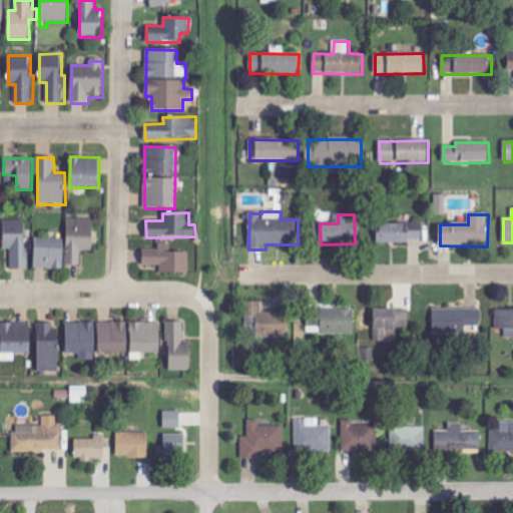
[(93,219),(67,218),(66,266),(81,267),(81,251),(92,251),(93,219)]
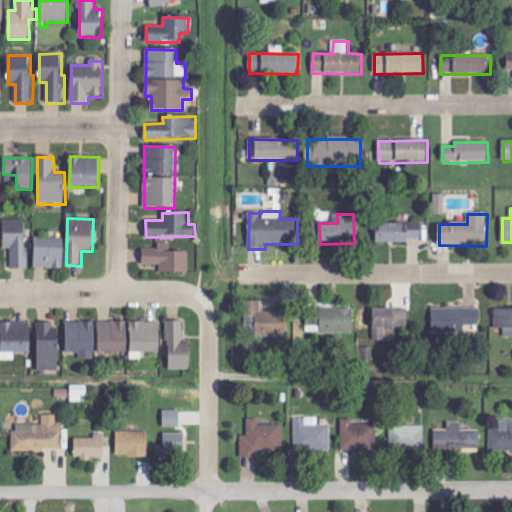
[(25,220),(3,220),(4,249),(11,249),(11,270),(27,269),(25,220)]
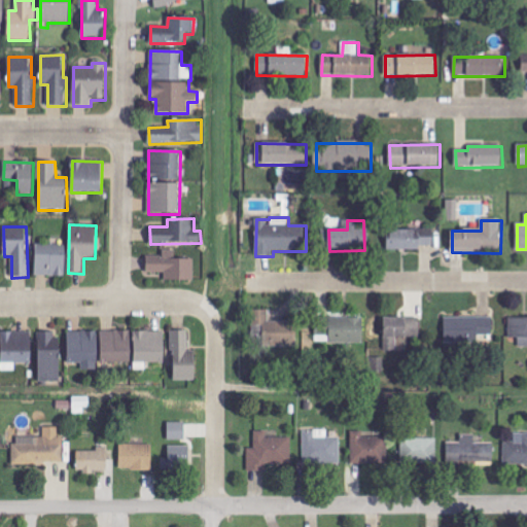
[(434,249),(434,230),(389,231),(389,250),(434,249)]
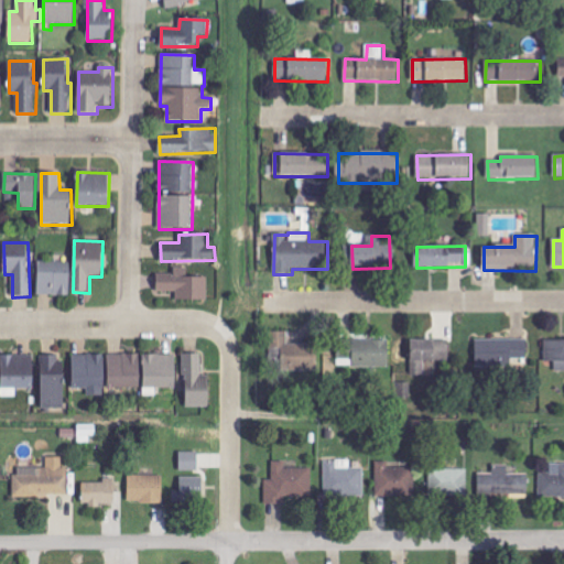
[(39,296),(69,296),(71,263),(39,262),(39,296)]
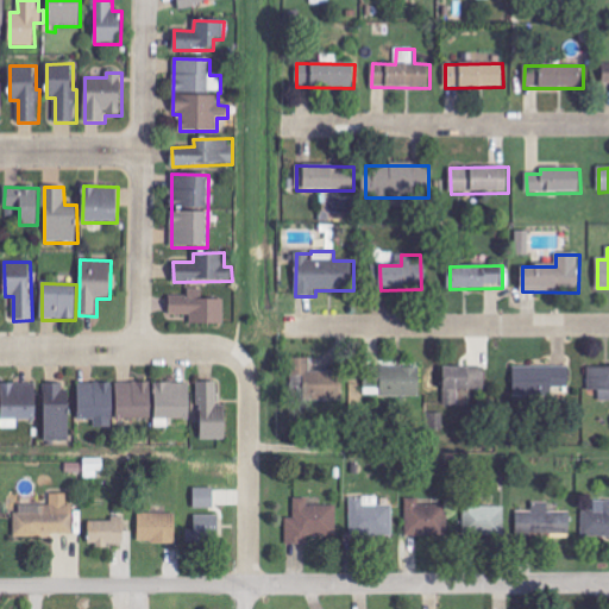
[(170,296),(170,315),(190,315),(192,326),(225,326),(224,289),(188,289),(188,296),(170,296)]
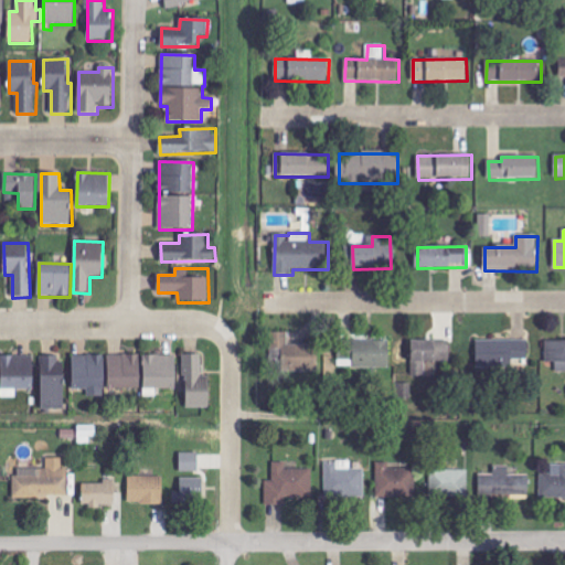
[(289,332),(272,333),(273,365),(317,364),(316,343),(289,344),(289,332)]
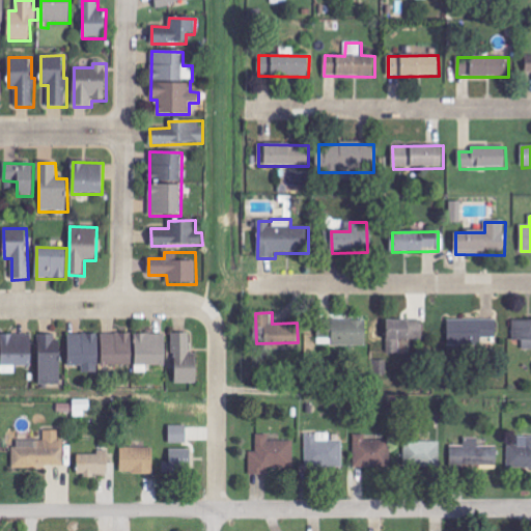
[(448,319),(448,345),(497,345),(497,319),(448,319)]
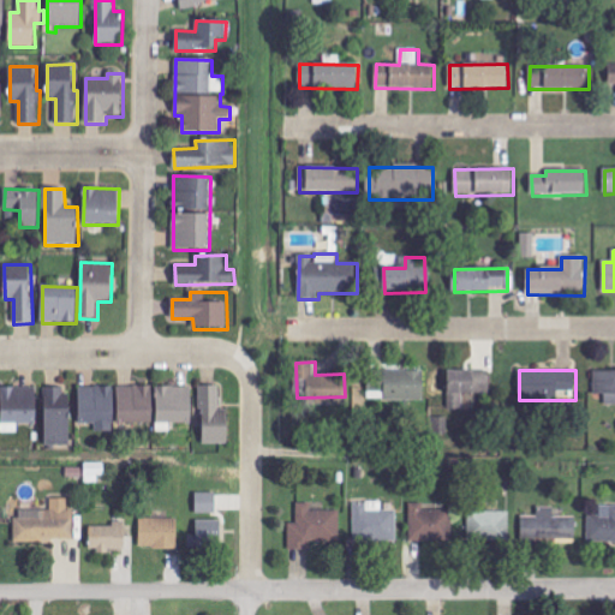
[(425,372),(383,371),(382,401),(425,402),(425,372)]
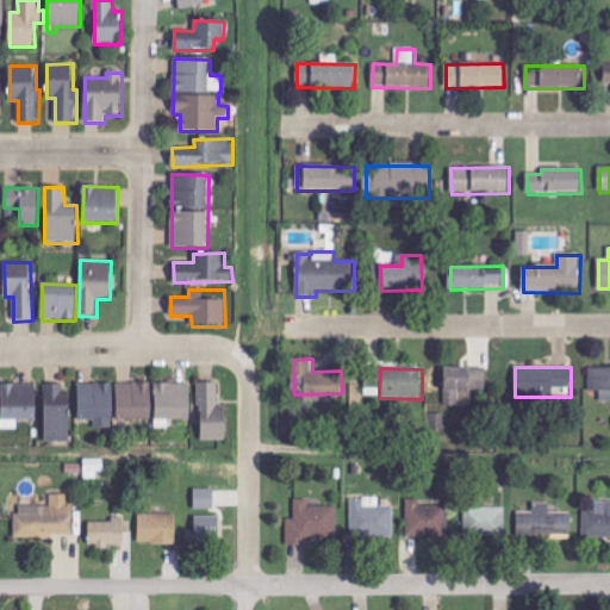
[(446,368),(444,408),(459,408),(460,391),(486,391),(486,369),(446,368)]
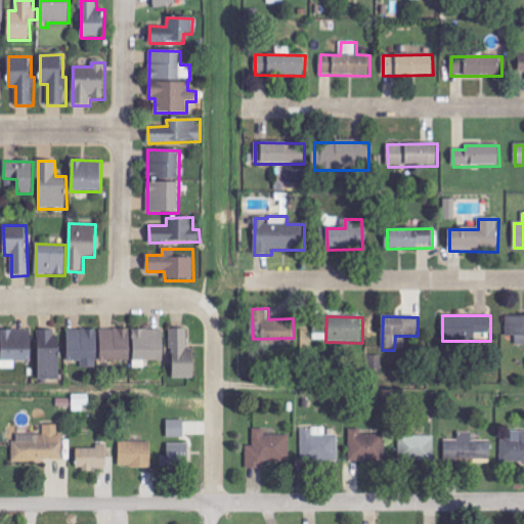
[(523,316),(507,316),(507,337),(516,337),(516,345),(523,344),(523,316)]
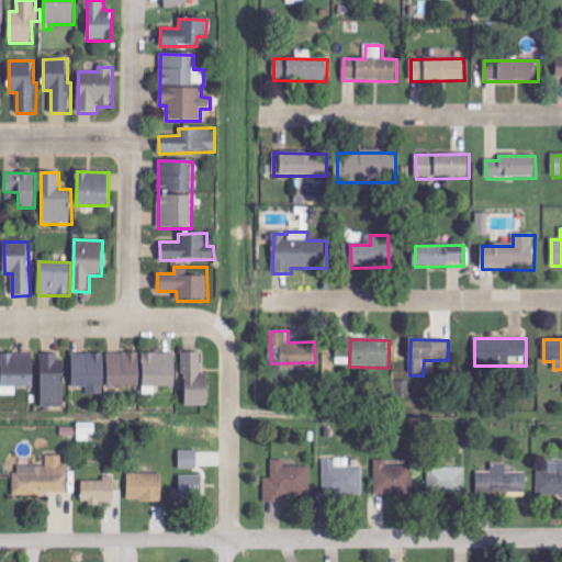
[(34,352),(1,353),(2,395),(18,395),(18,388),(34,386),(34,352)]
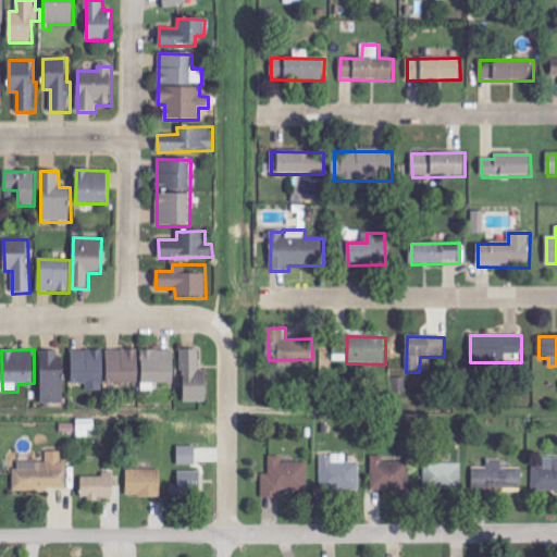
[(63,403),(63,349),(40,350),(41,404),(63,403)]
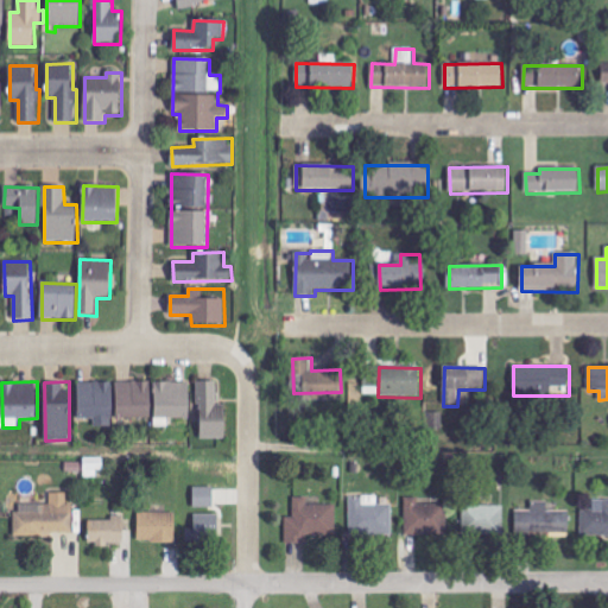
[(116,384),(118,418),(152,417),(151,382),(116,384)]
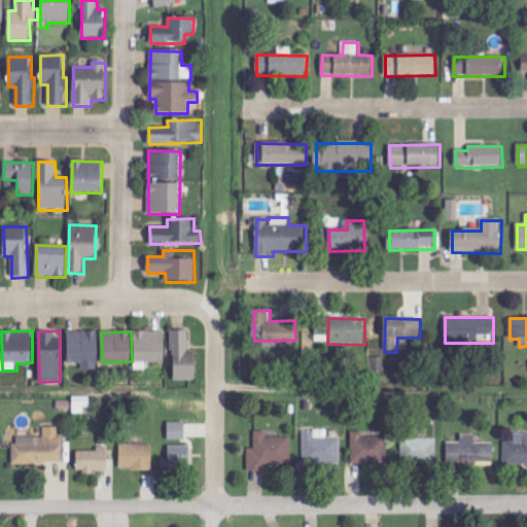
[(135,332),(135,362),(165,361),(164,331),(135,332)]
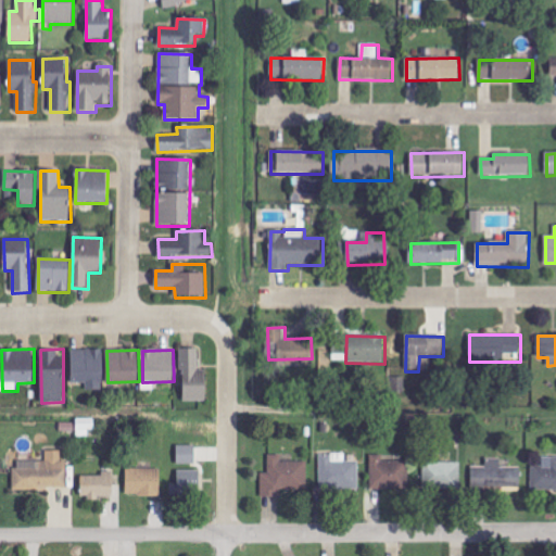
[(207,401),(206,369),(200,369),(199,350),(182,350),(184,401),(207,401)]
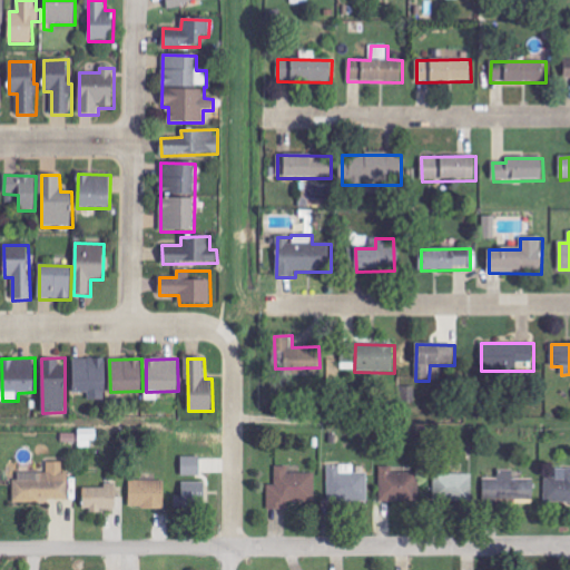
[(89,400),(106,400),(106,360),(74,360),(74,392),(89,392),(89,400)]
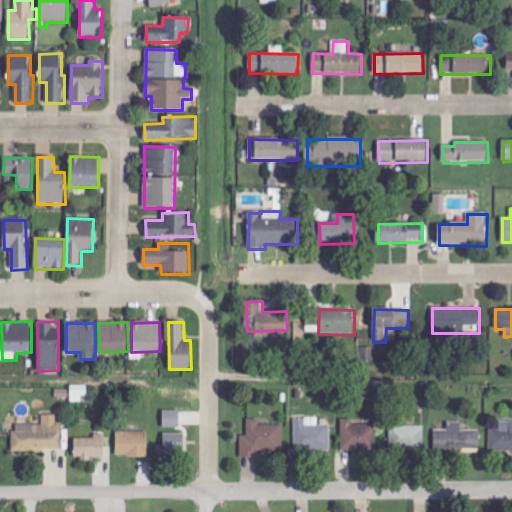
[(62,451),(63,424),(57,424),(57,414),(43,414),(43,424),(14,424),(13,450),(62,451)]
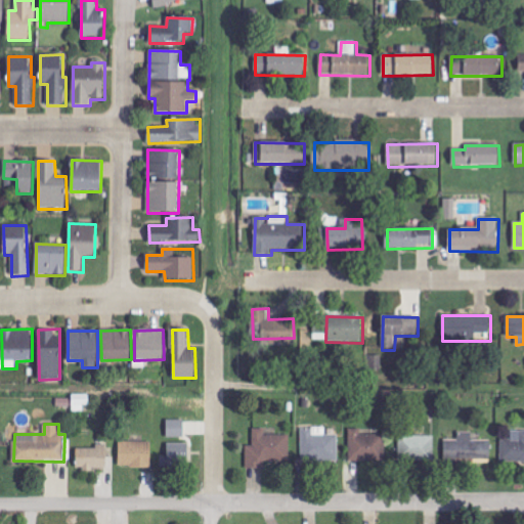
[(301,461),(339,461),(339,435),(325,435),(325,427),(302,427),(301,461)]
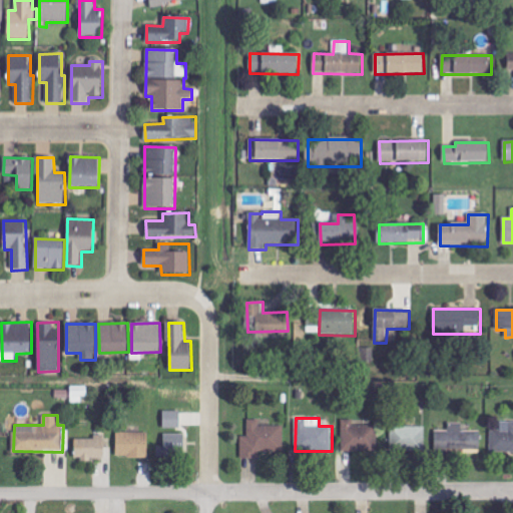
[(284,425),(260,426),(260,420),(247,420),(248,436),(240,436),(241,458),(261,458),(261,451),(284,451),(284,425)]
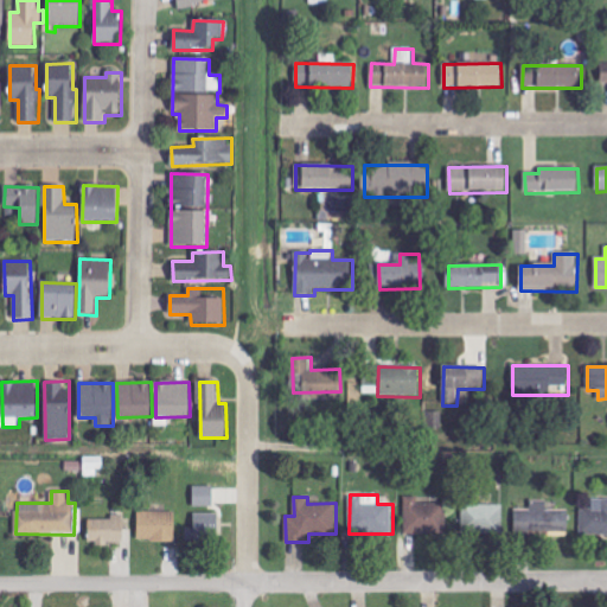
[(406,534),(446,532),(445,503),(419,503),(419,497),(404,497),(406,534)]
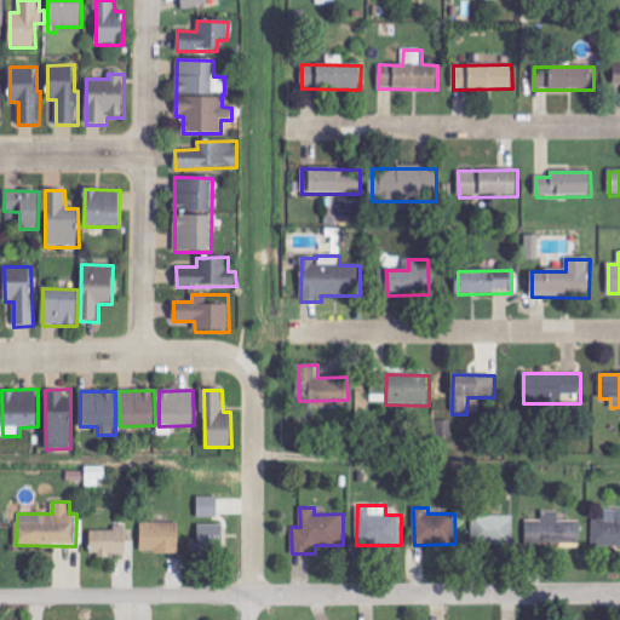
[(619,545),(619,509),(606,509),(606,518),(593,518),(593,546),(619,545)]
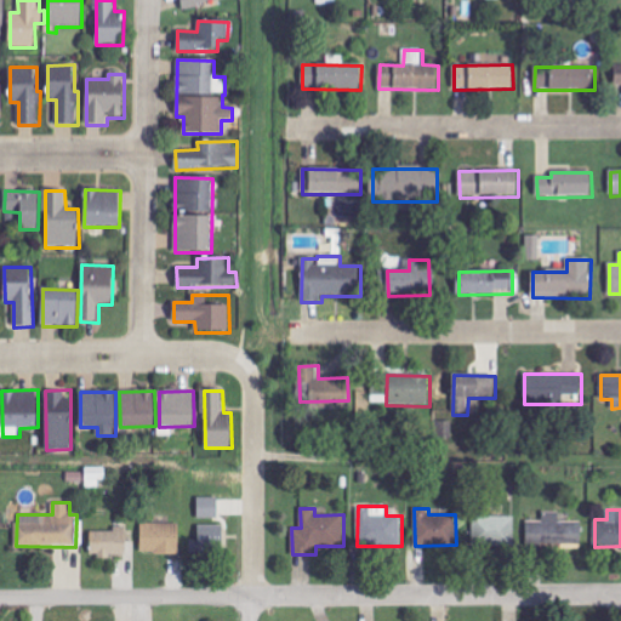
[(528,546),(582,545),(582,520),(559,520),(559,511),(543,512),(543,519),(528,520),(528,546)]
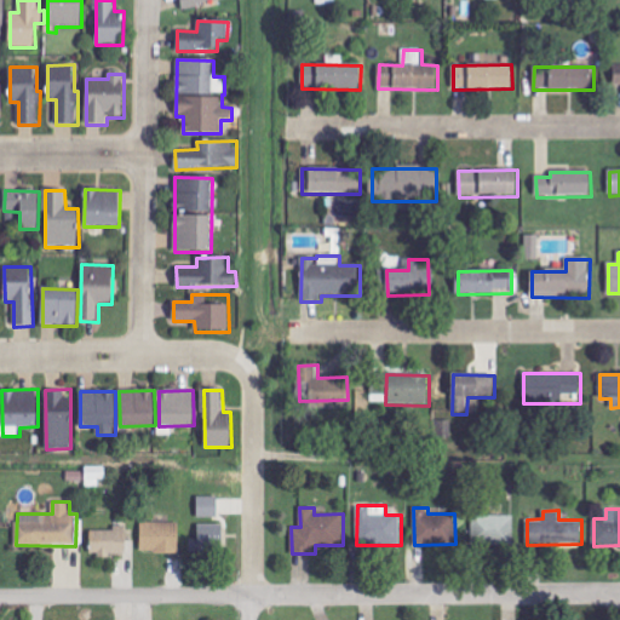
[(472,516),(472,544),(514,545),(515,516),(472,516)]
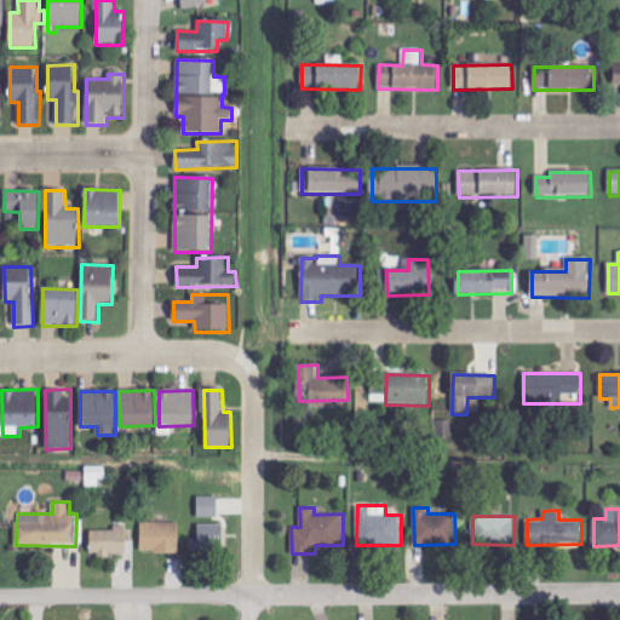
[(179,522),(142,522),(142,552),(179,552),(179,522)]
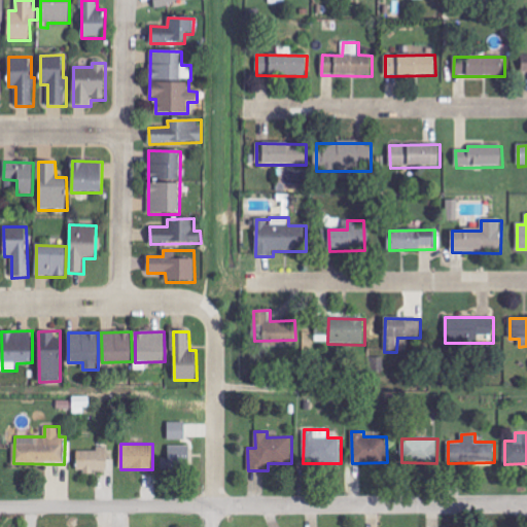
[(190,445),(169,446),(169,458),(162,458),(162,468),(191,467),(190,445)]
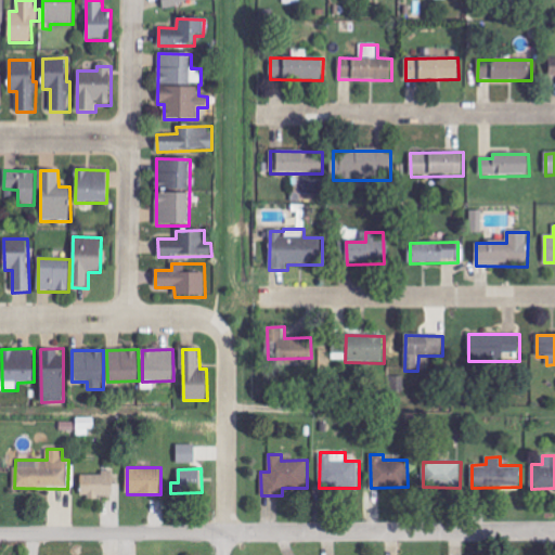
[(81,497),(114,497),(114,473),(81,474),(81,497)]
